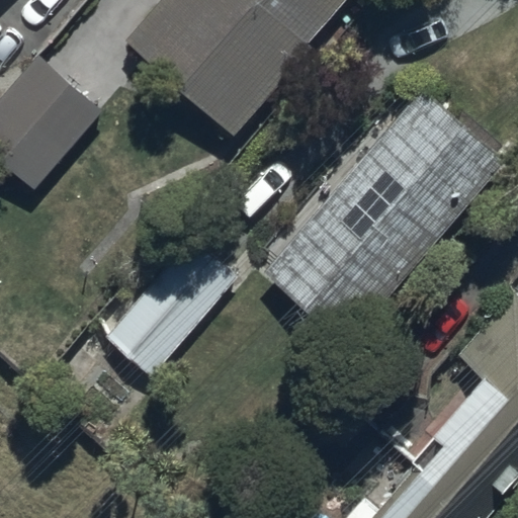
[(159,0),(124,38),(234,137),(315,45),(311,41),(347,0),(159,0)]
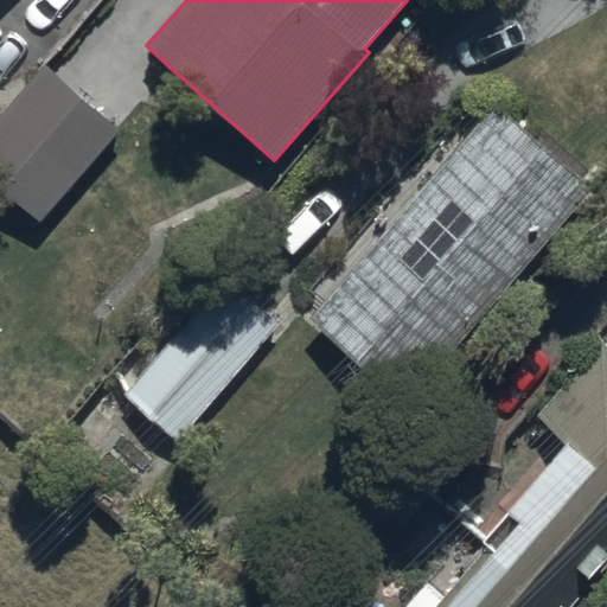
[(45,70),(0,122),(0,187),(45,228),(123,138),(45,70)]
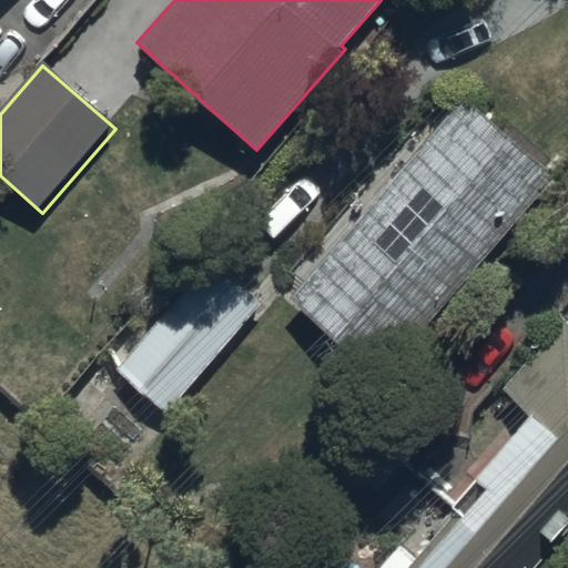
[(372,371),(545,174),(452,93),(280,291),(372,371)]
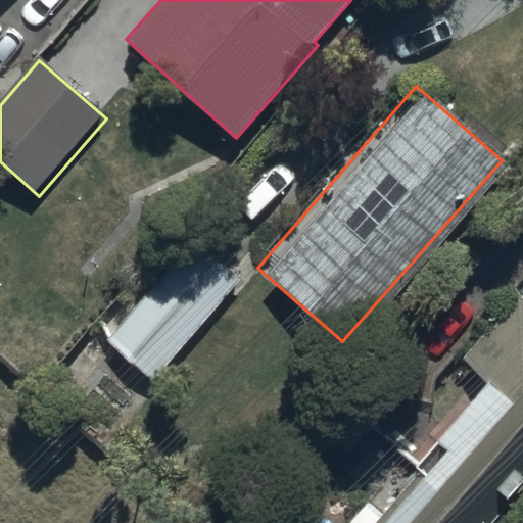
[(155,381),(243,276),(195,236),(107,341),(155,381)]
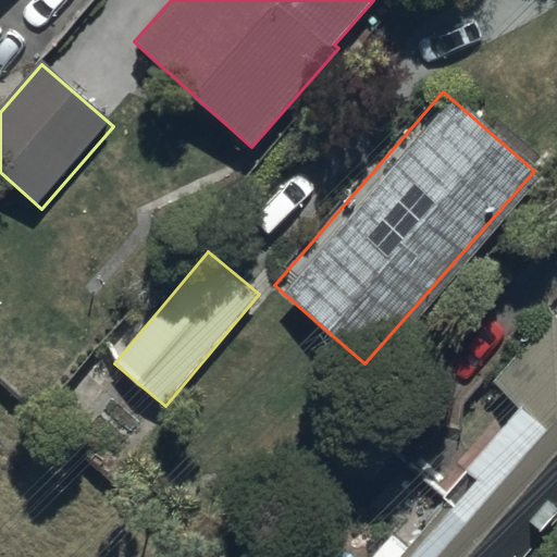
[(556,313),(555,312),(496,381),(522,404),(443,494),(449,499),(406,548),(392,536),(373,556),(522,556),(556,519),(556,313)]
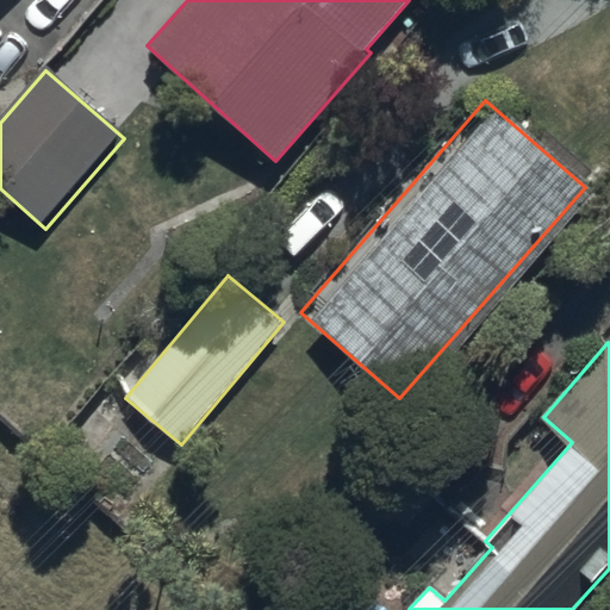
All buildings are outlined.
